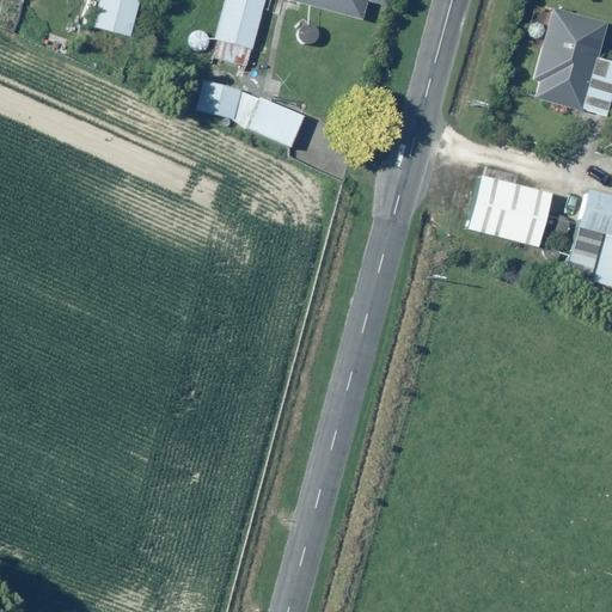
[(139,0),(97,0),(92,26),(130,36),(139,0)]
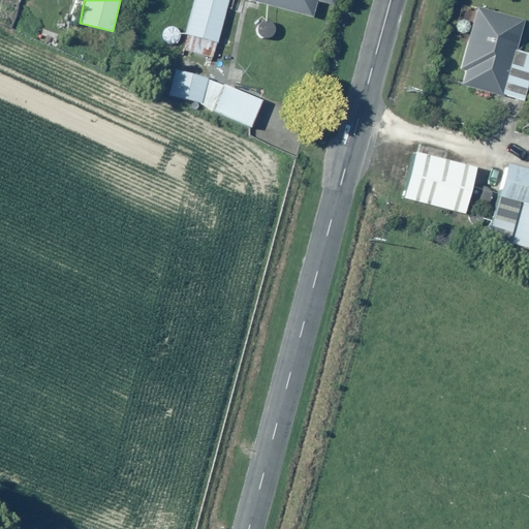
[(226,0),(194,0),(182,50),(212,58),(226,0)]
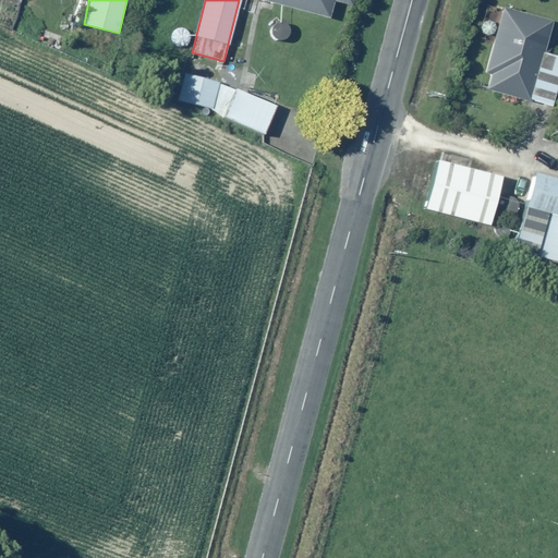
[(264,0),(329,16),(332,2),(350,7),(351,0),(264,0)]
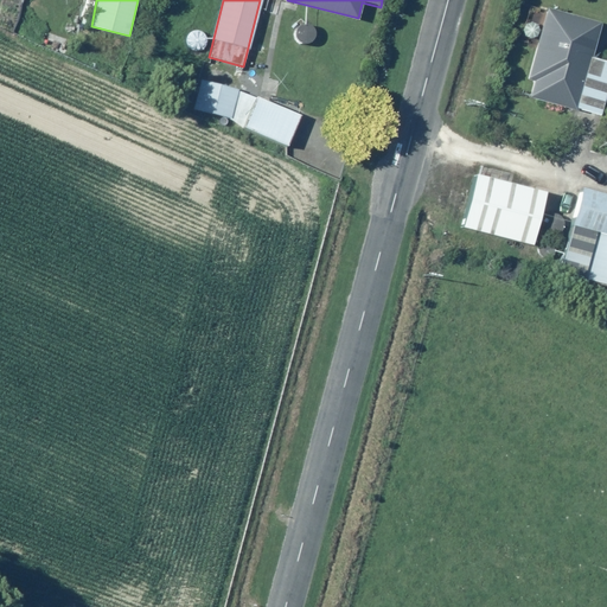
[(598,23),(547,6),(521,90),(599,114),(606,88),(606,61),(588,55),(598,23)]
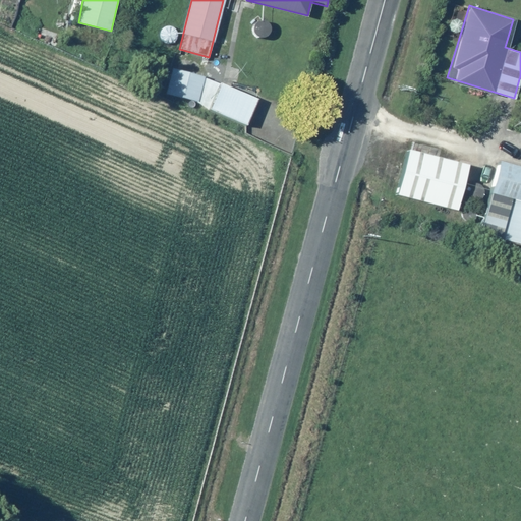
[(177,62),(165,92),(246,125),(258,97),(177,62)]
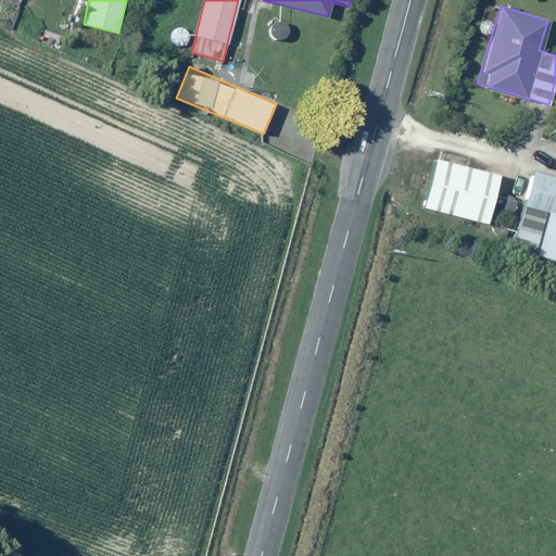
[(430,161),(417,205),(484,224),(497,179),(430,161)]
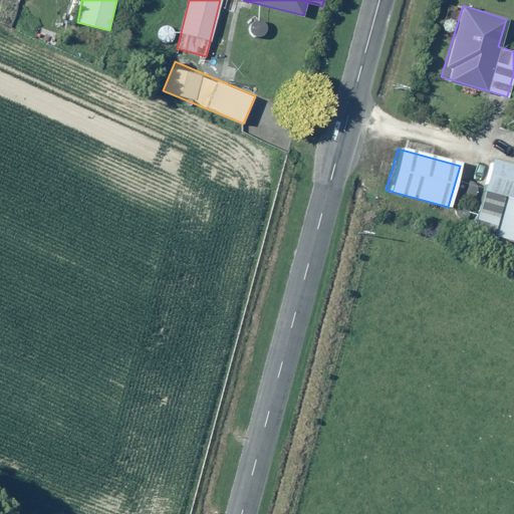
[(513,166),(489,161),(475,223),(497,228),(493,244),(513,248),(513,166)]
